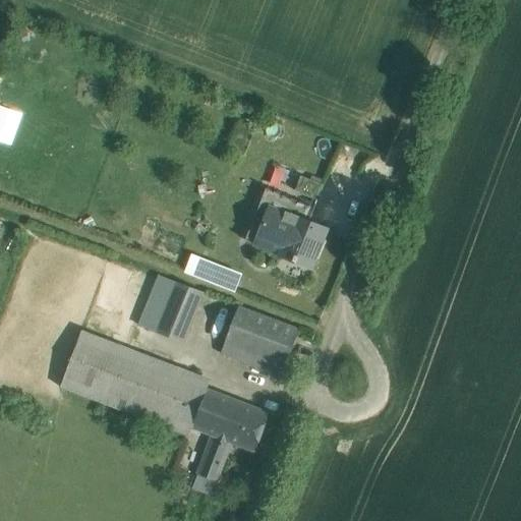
[(267,189),(254,220),(265,224),(272,207),(277,193),(267,189)]
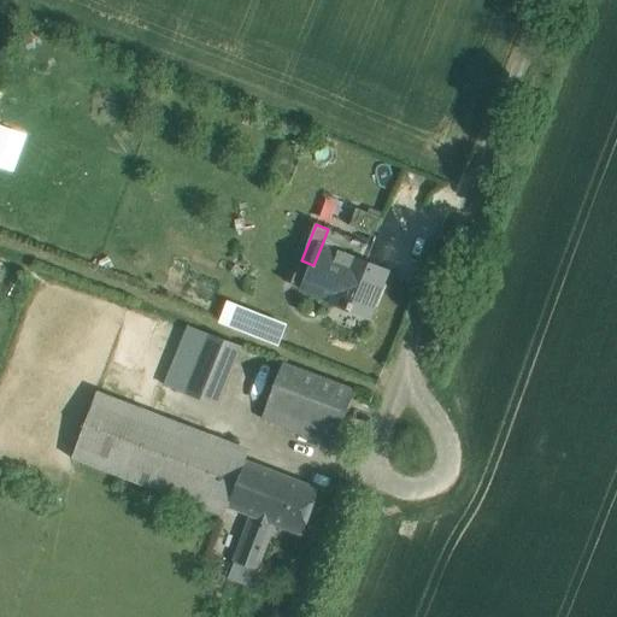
[(371,247),(328,229),(322,245),(365,263),(371,247)]
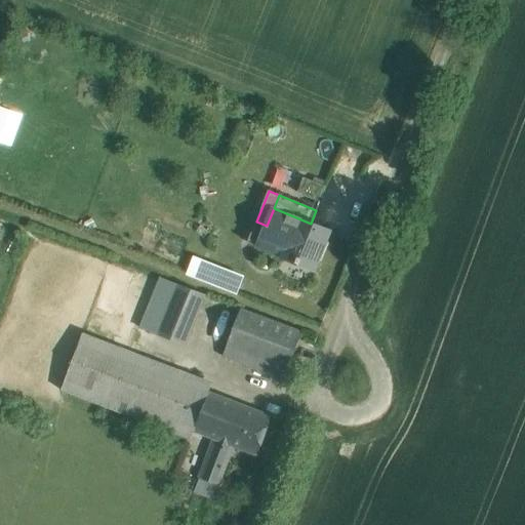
[(311,224),(274,208),(267,226),(260,241),(259,246),(283,255),(283,257),(314,270),(330,231),(311,224)]
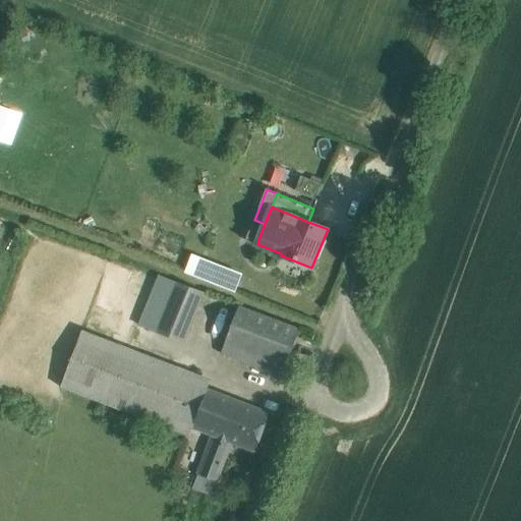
[(265,224),(254,220),(248,235),(258,239),(265,224)]
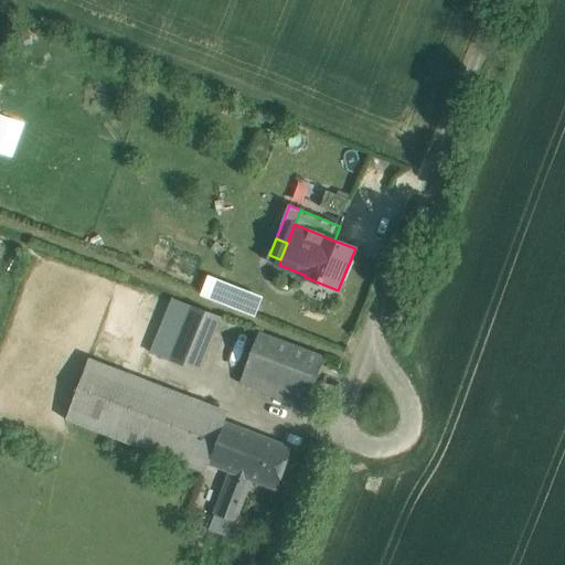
[(206,274),(199,295),(256,316),(264,295),(206,274)]
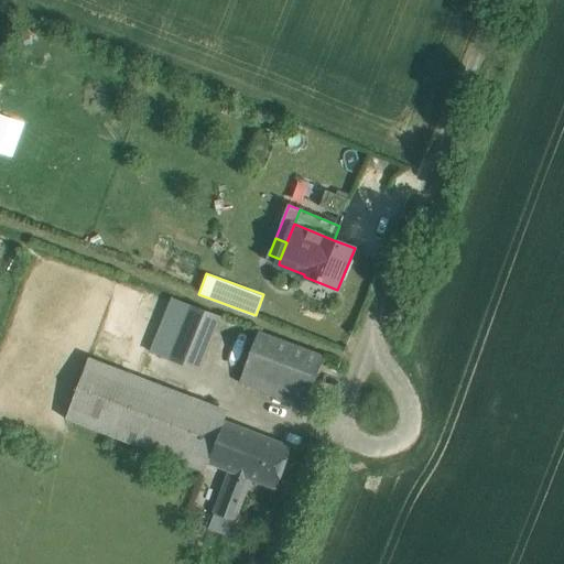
[(191,305),(175,300),(153,354),(169,360),(191,305)]
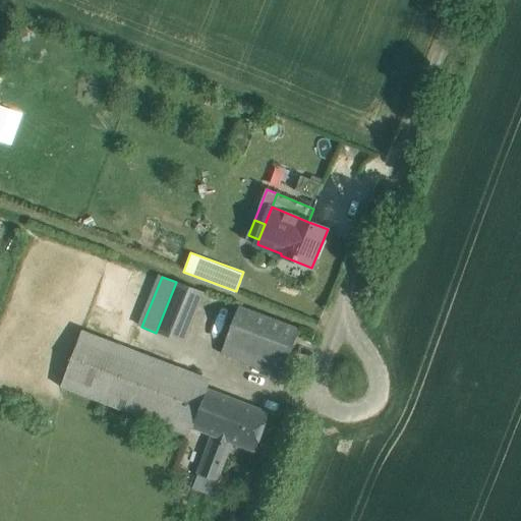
[(176,282),(156,333),(184,343),(205,293),(176,282)]
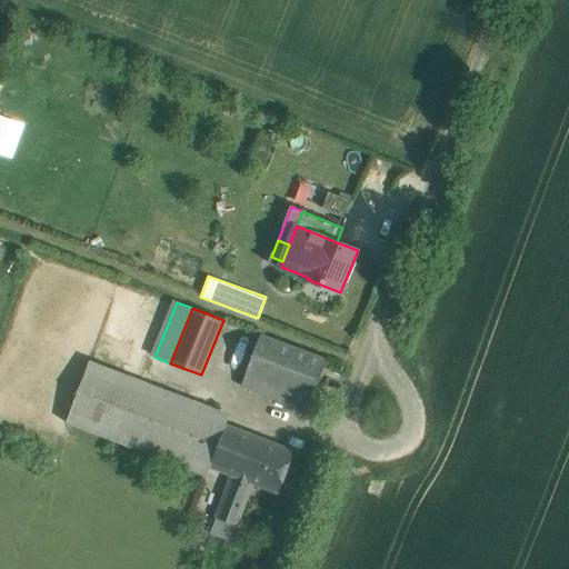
[(231,370),(243,332),(223,327),(211,363),(231,370)]
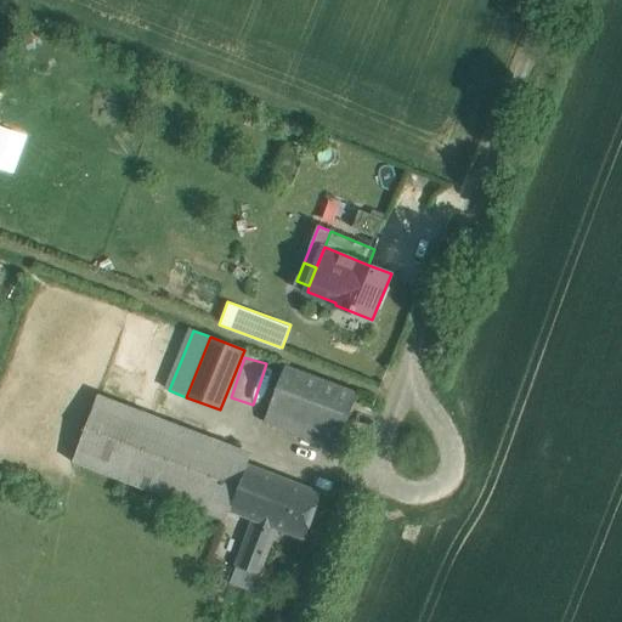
[(358,394),(286,366),(265,422),(337,450),(358,394)]
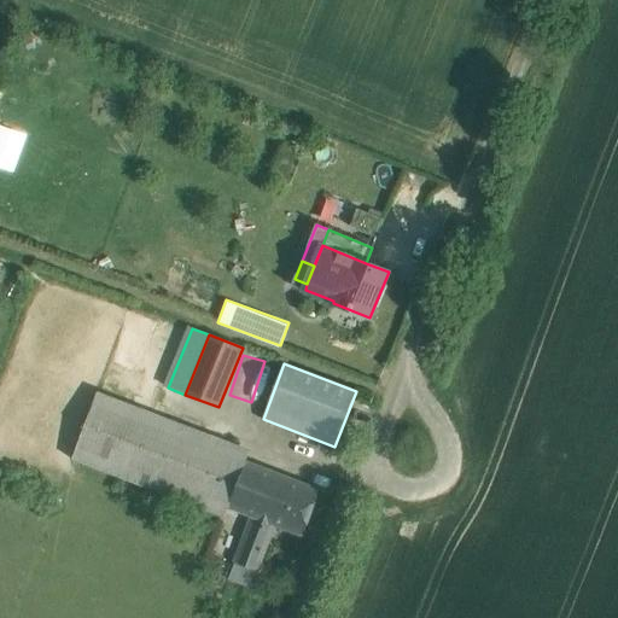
[(249,459),(108,403),(85,462),(225,518),(229,506),(245,465),(249,459)]
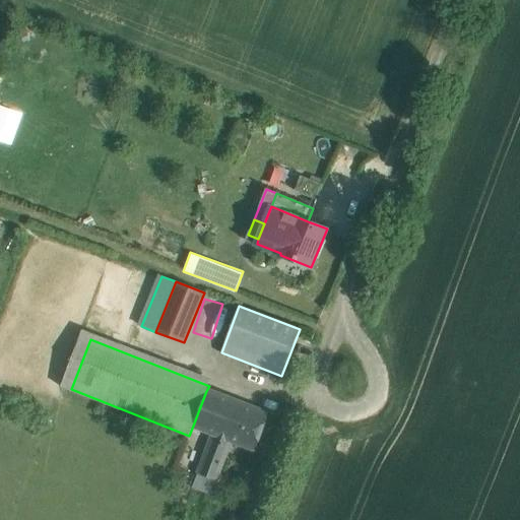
[(267,414),(206,391),(193,426),(214,434),(232,440),(254,449),(267,414)]
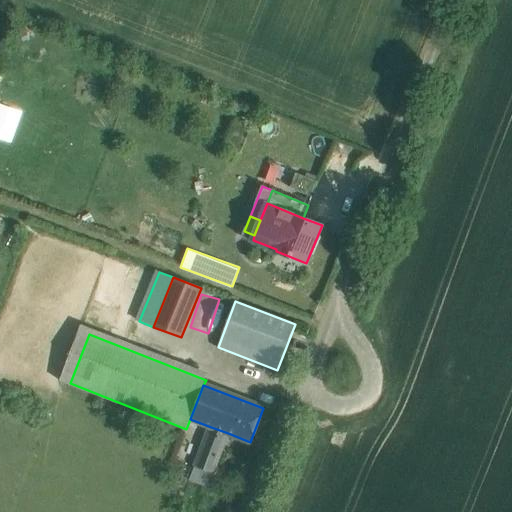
[(211,427),(196,466),(213,472),(228,433),(211,427)]
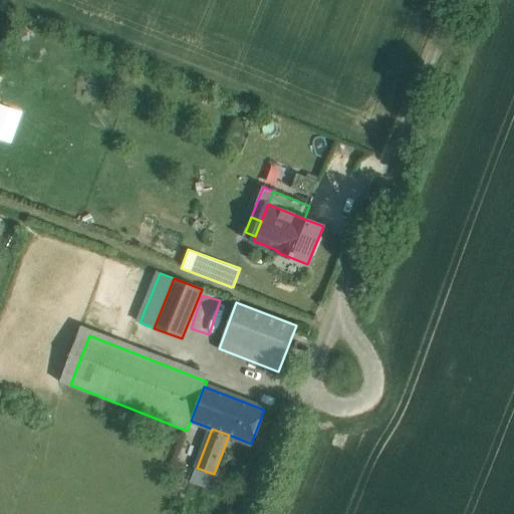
[(214,474),(197,468),(192,481),(208,487),(214,474)]
